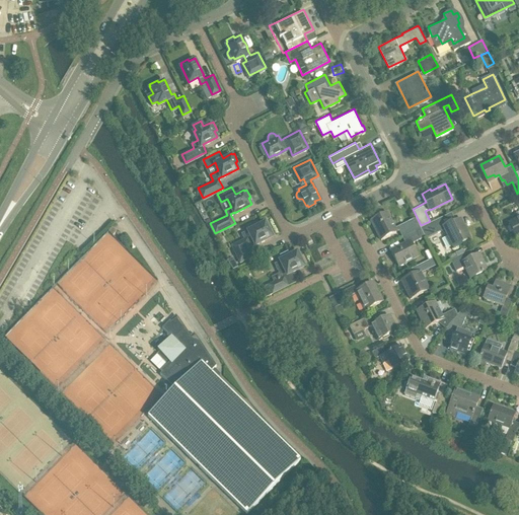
[(402,234),(421,225),(413,209),(412,209),(416,216),(410,220),(409,218),(394,226),(387,211),(371,218),(381,237),(396,229),(398,228),(402,234)]
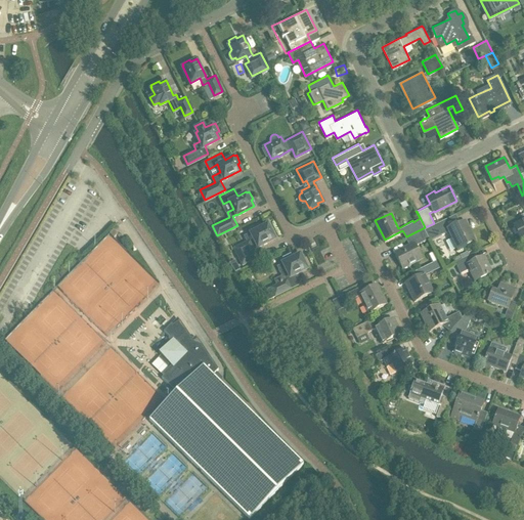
[(434,223),(425,227),(430,236),(430,237),(442,232),(448,229),(457,247),(475,239),(465,218),(460,221),(455,212),(434,223)]
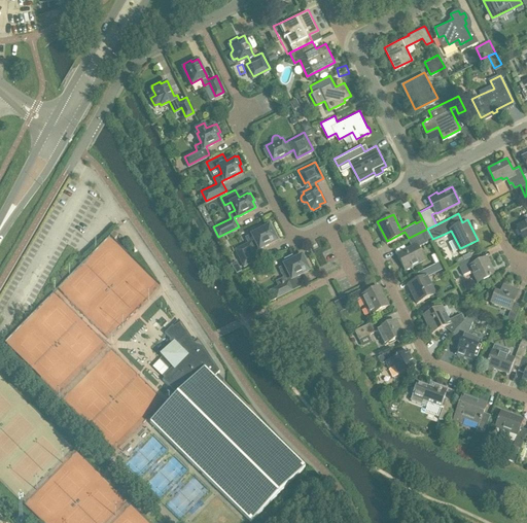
[(526,219),(517,224),(525,240),(526,239),(526,219)]
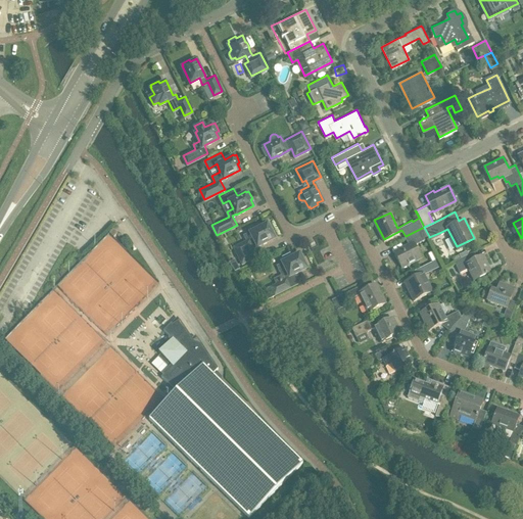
[(257,254),(253,247),(257,245),(274,237),(272,231),(274,230),(270,222),(268,223),(267,223),(260,226),(257,222),(249,226),(251,230),(250,231),(254,240),(248,243),(246,239),(233,245),(242,263),(257,254)]
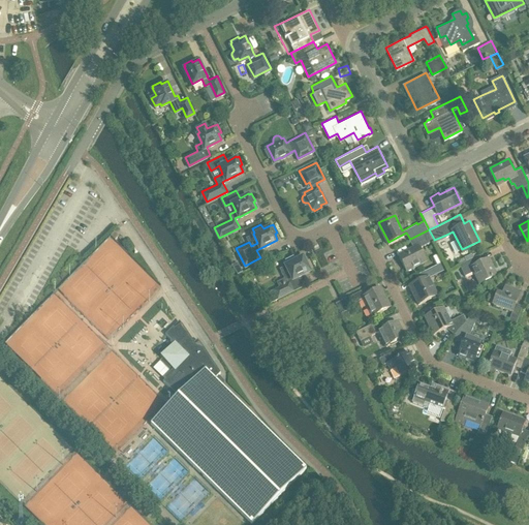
[(413,246),(399,253),(405,266),(412,261),(413,265),(426,259),(419,246),(428,241),(434,239),(429,229),(410,239),(413,246)]
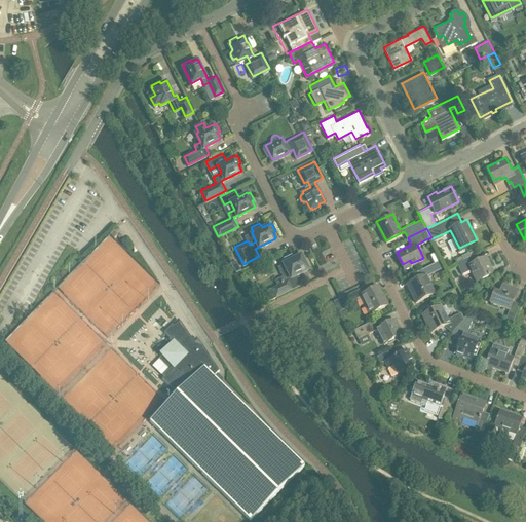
[(461,255),(463,258),(456,261),(462,272),(472,267),(477,280),(493,271),(485,255),(476,259),(473,253),(472,254),(470,250),(461,255)]
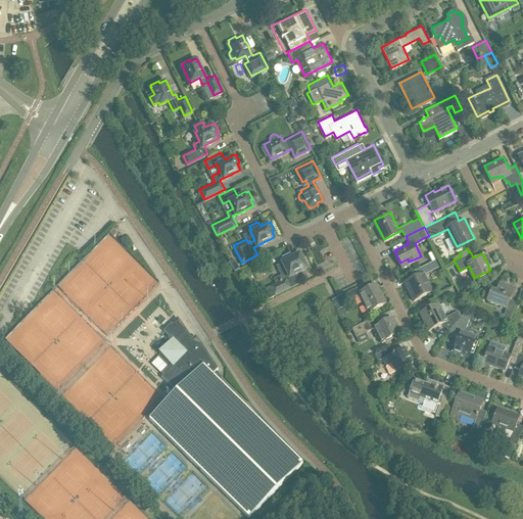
[(333,249),(318,255),(321,262),(336,255),(333,249)]
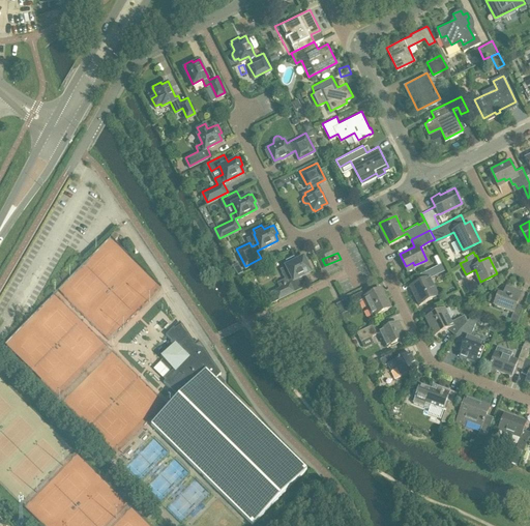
[(294,255),(285,259),(288,263),(286,264),(293,279),(290,281),(294,289),(302,285),(298,276),(311,270),(307,264),(310,263),(305,256),(303,257),(303,256),(296,259),(294,255)]
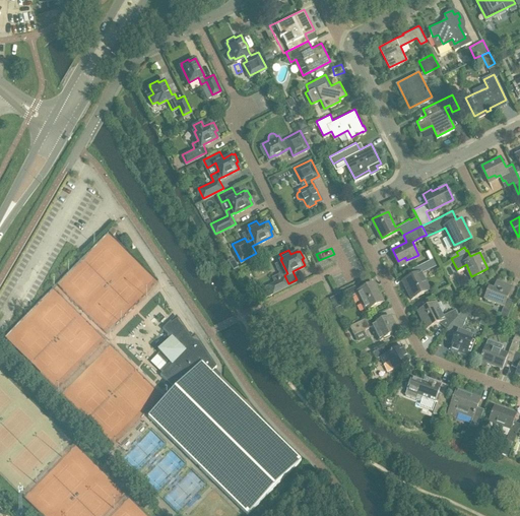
[(420,270),(431,265),(428,259),(408,268),(411,274),(403,279),(412,297),(430,287),(420,270)]
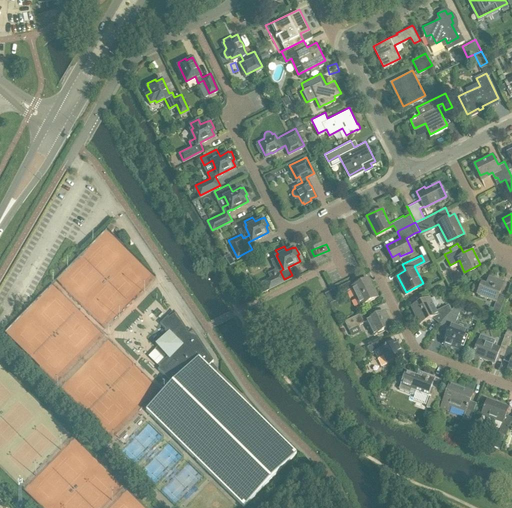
[(146,267),(142,272),(148,276),(152,271),(146,267)]
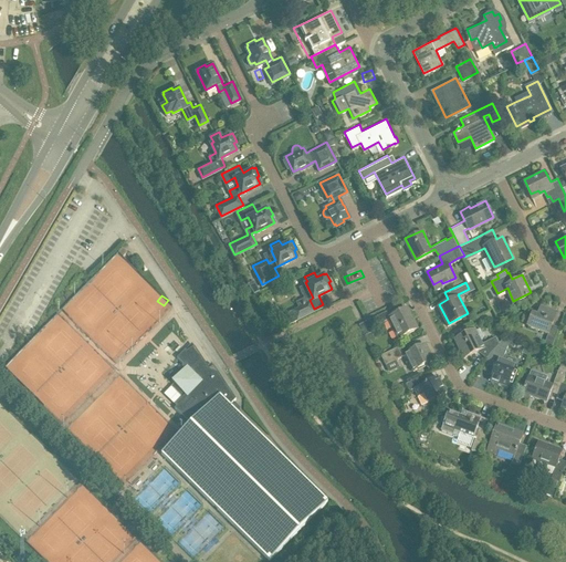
[(310,300),(293,309),(296,318),(314,309),(310,300)]
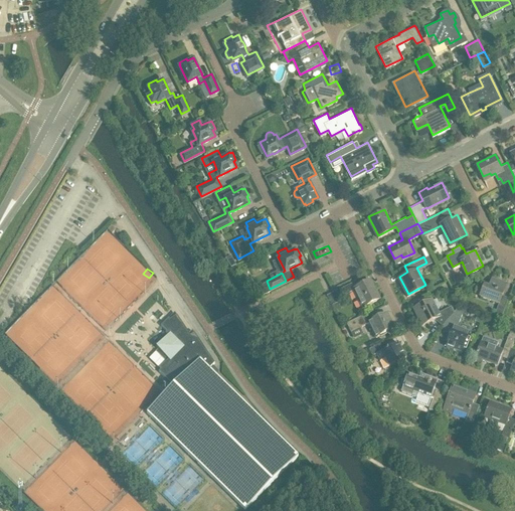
[(485,283),(481,296),(498,301),(492,318),(499,321),(505,306),(499,304),(502,294),(505,285),(506,282),(492,277),(491,280),(489,285),(485,283)]
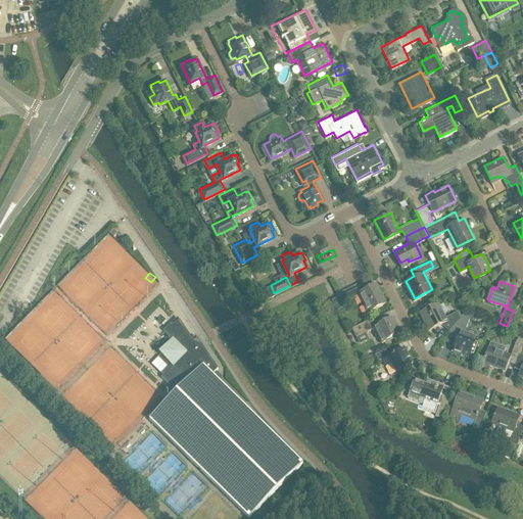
[(384,301),(376,283),(360,291),(357,285),(332,298),(336,308),(344,302),(343,300),(360,292),(368,310),(384,301)]
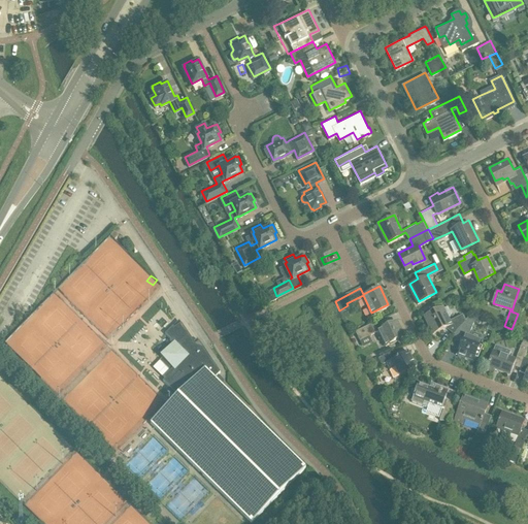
[(465,318),(462,312),(449,318),(442,305),(424,314),(432,331),(446,325),(453,331),(465,318)]
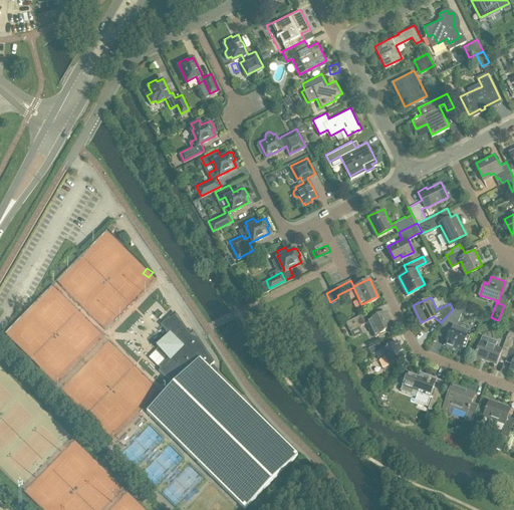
[(453,309),(441,322),(446,324),(452,326),(446,343),(460,348),(468,329),(461,327),(463,321),(458,319),(461,310),(467,313),(469,309),(463,307),(457,305),(453,309)]
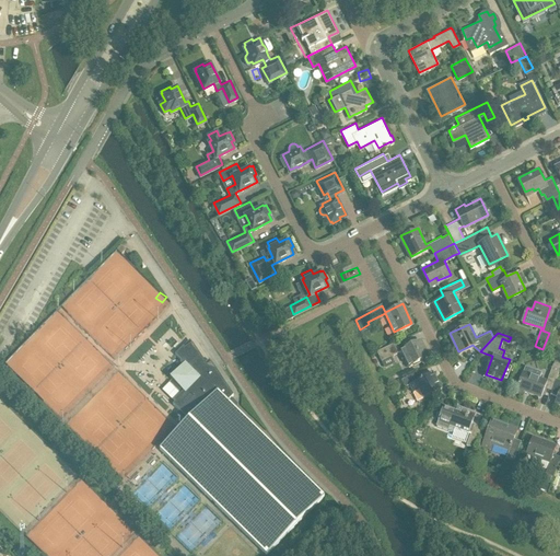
[(394,339),(376,349),(381,358),(398,349),(394,339)]
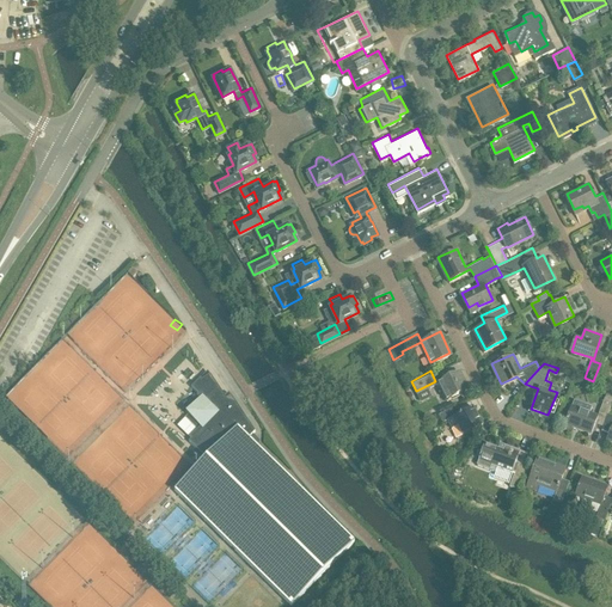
[(467,387),(459,371),(439,381),(446,397),(467,387)]
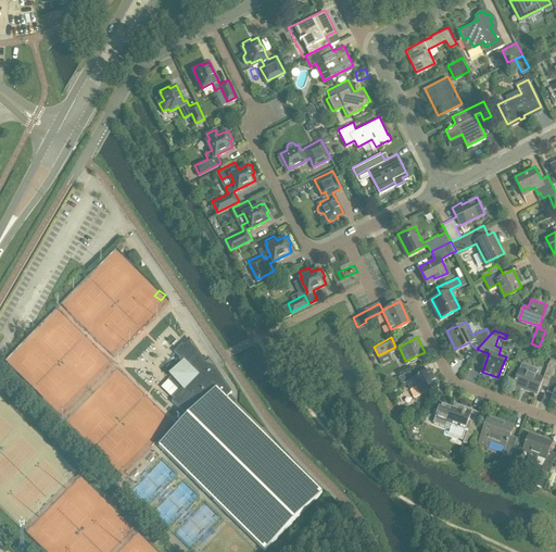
[(181,360),(168,373),(181,386),(172,394),(174,397),(172,399),(184,411),(180,415),(184,417),(181,419),(184,423),(222,385),(228,392),(231,389),(209,355),(204,359),(190,338),(182,342),(181,341),(174,349),(180,355),(178,358),(181,360)]
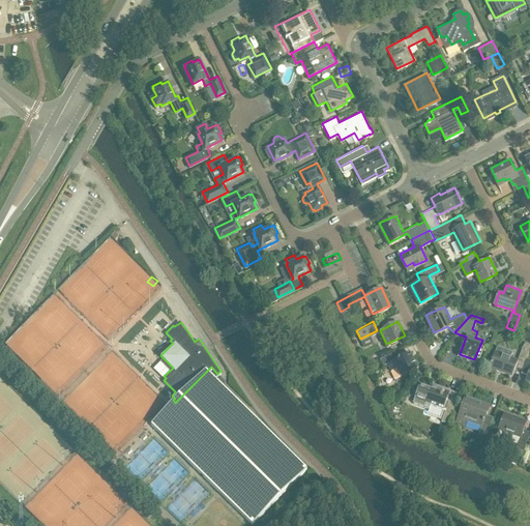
[(529,345),(529,344),(523,342),(518,356),(525,358),(525,357),(529,345)]
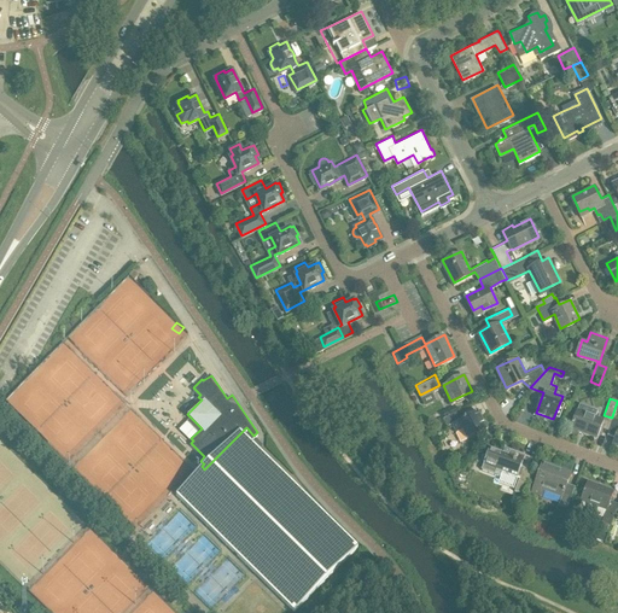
[(598,408),(579,401),(577,407),(570,425),(596,436),(604,418),(595,414),(598,408)]
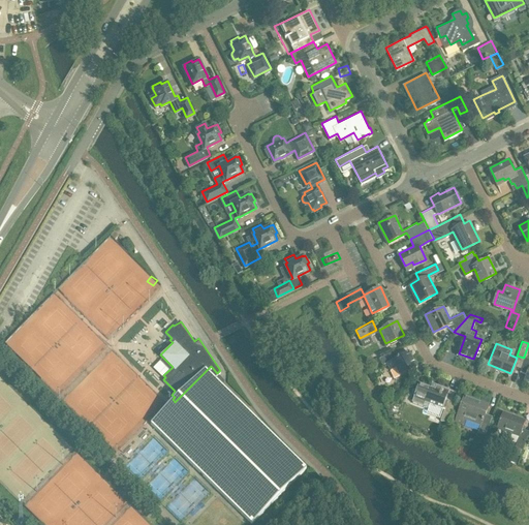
[(395,348),(379,356),(382,363),(386,361),(391,369),(395,376),(400,374),(415,366),(407,349),(401,352),(400,351),(397,352),(395,348)]
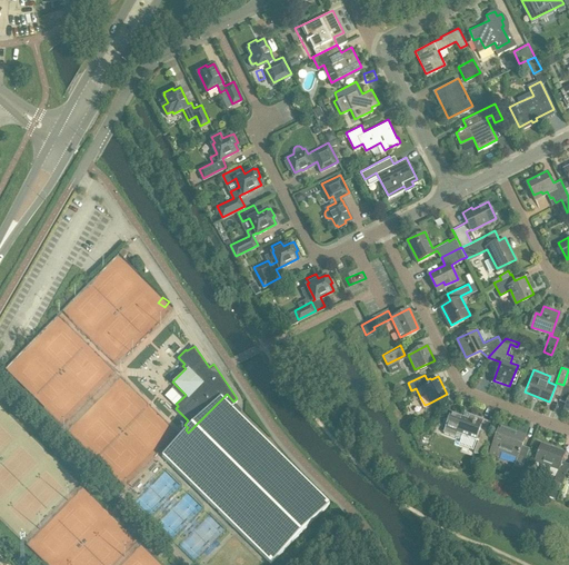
[(568,385),(563,384),(563,385),(559,397),(567,400),(563,408),(568,409),(568,385)]
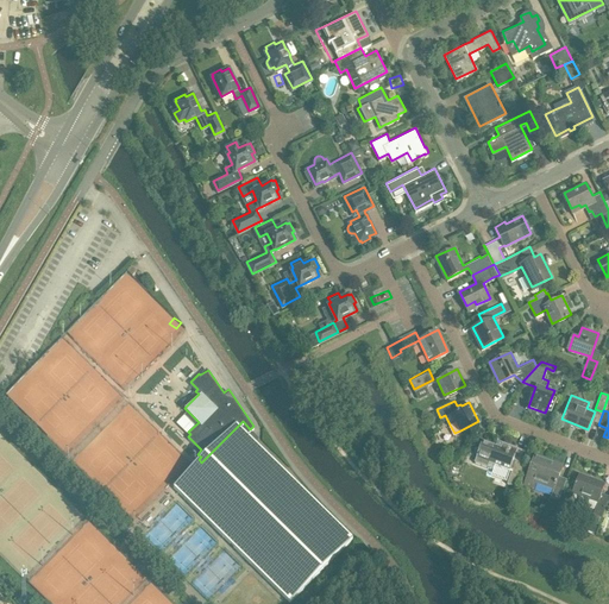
[(248,433),(250,429),(243,421),(201,463),(199,459),(174,485),(289,599),(352,536),(248,433)]
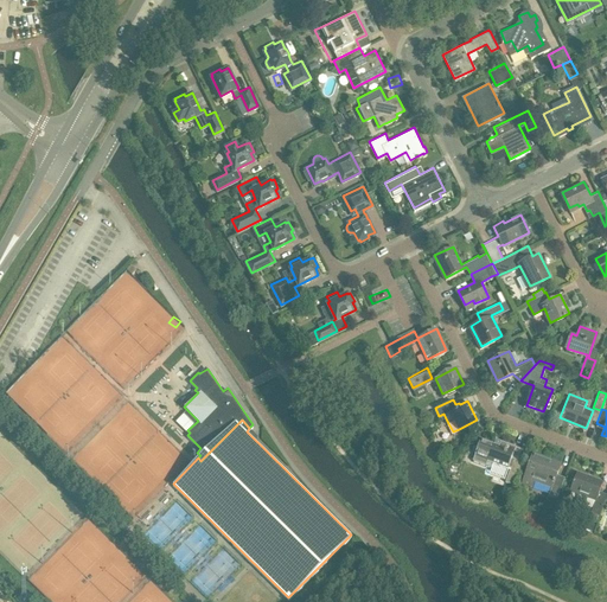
[(475,450),(472,458),(486,463),(487,459),(508,466),(510,467),(505,480),(512,482),(522,459),(512,455),(516,444),(500,439),(498,443),(481,436),(479,442),(473,444),(475,450)]
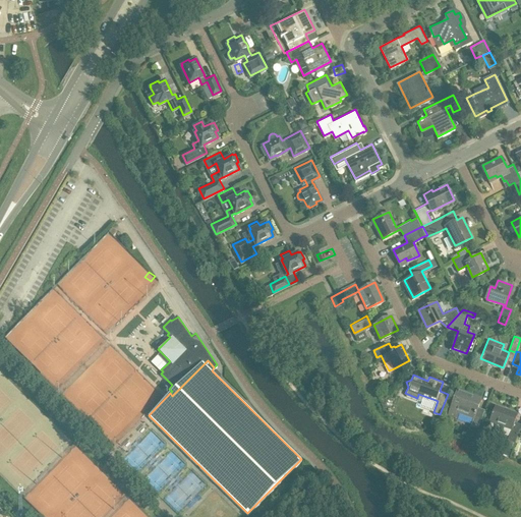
[(456,414),(458,411),(473,416),(470,423),(477,426),(484,408),(478,405),(481,397),(457,388),(448,411),(456,414)]
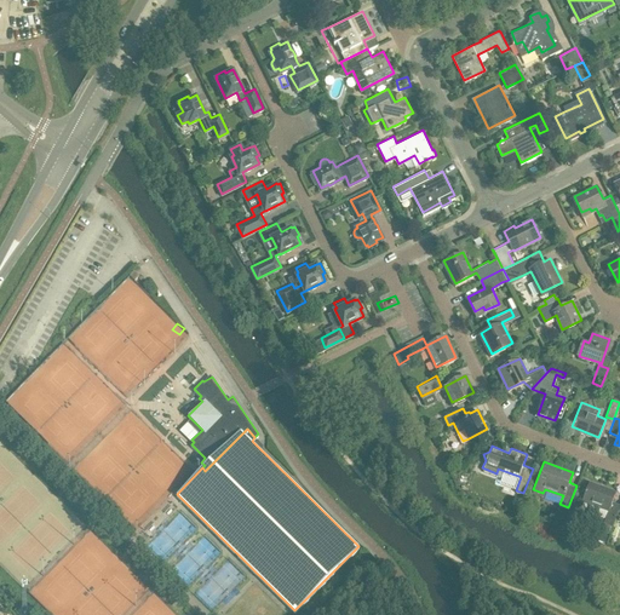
[(608,509),(603,522),(612,524),(619,504),(619,503),(613,500),(616,489),(590,478),(583,499),(608,509)]
